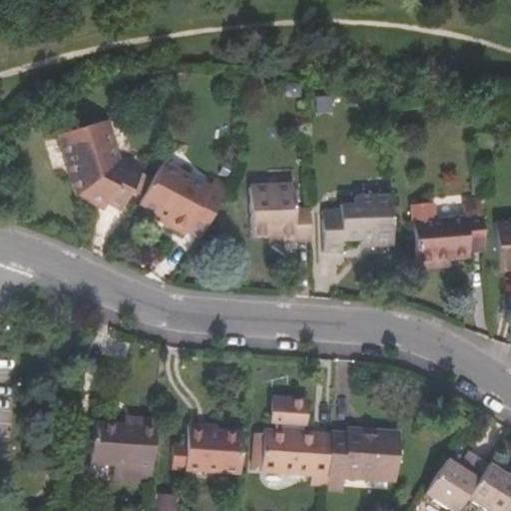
[(107,120),(60,133),(69,163),(78,161),(82,174),(78,175),(84,192),(108,204),(110,201),(124,208),(133,191),(144,172),(146,167),(131,158),(127,165),(118,160),(107,120)]
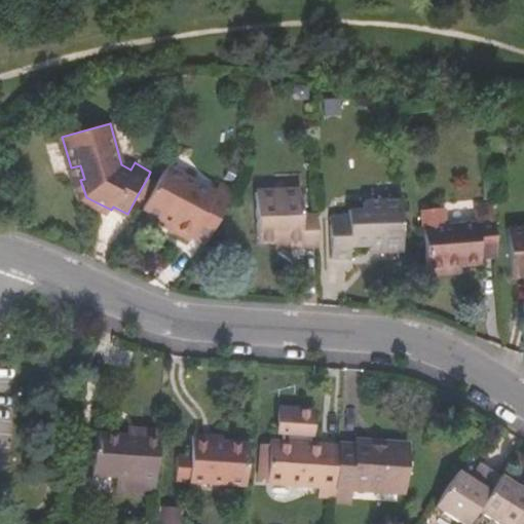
[(170,161),(146,207),(175,222),(174,226),(192,238),(195,234),(210,242),(237,189),(223,182),(219,188),(170,161)]
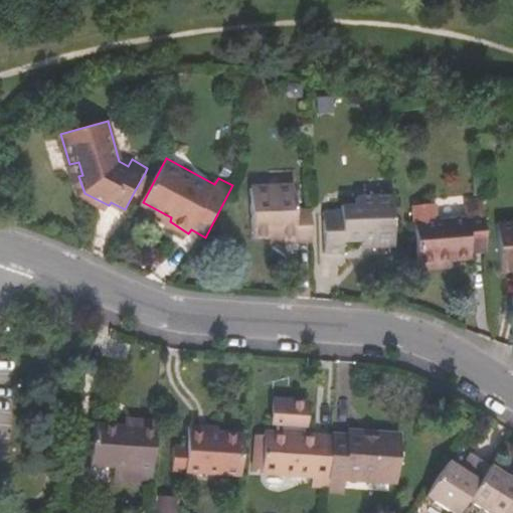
[(152,177),(145,173),(134,192),(141,196),(152,177)]
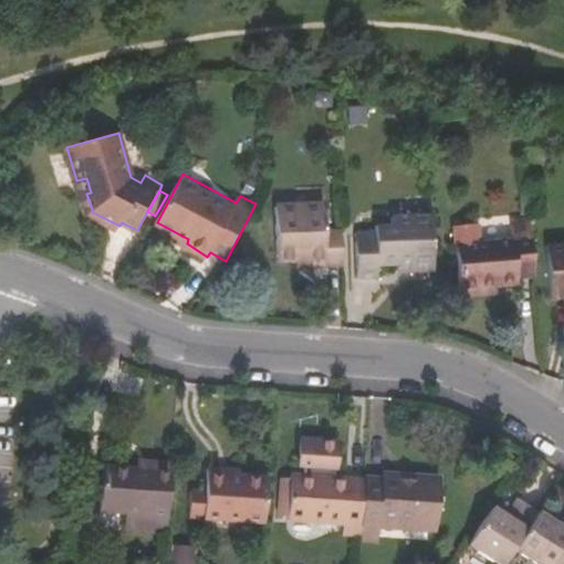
[(309,267),(344,265),(343,230),(326,230),(325,206),(275,207),(278,260),(309,259),(309,267)]
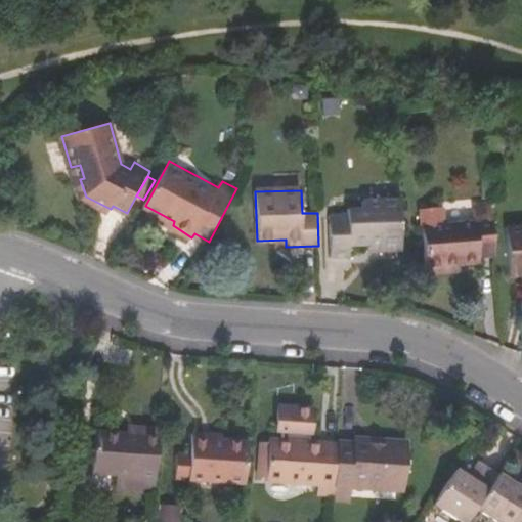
[(385,253),(404,252),(402,201),(363,202),(364,209),(348,210),(348,215),(336,215),(337,258),(351,258),(351,245),(385,245),(385,253)]
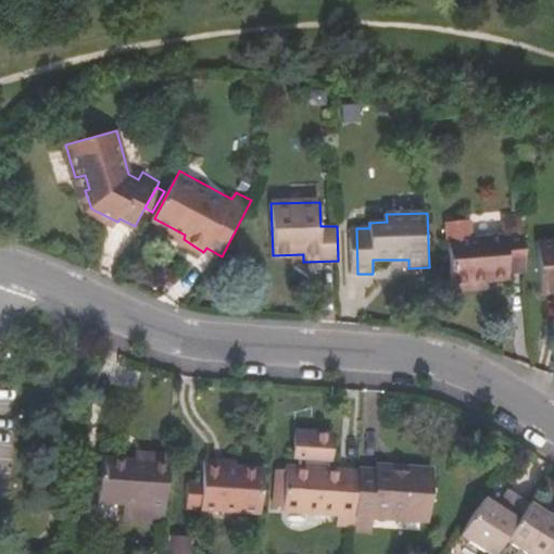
[(507,267),(525,266),(519,216),(502,217),(503,233),(447,238),(451,288),(470,286),(470,279),(508,276),(507,267)]
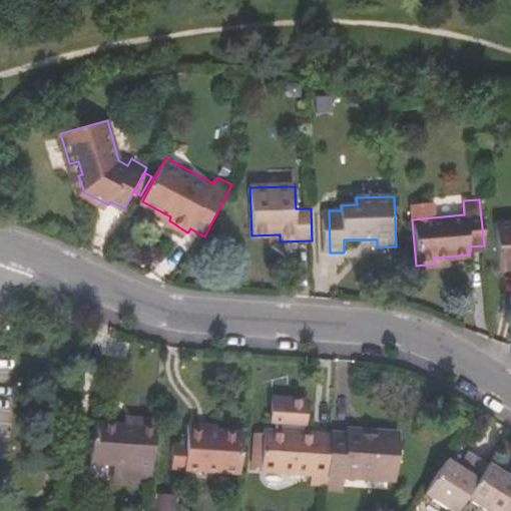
[(510,218),(494,221),(498,269),(510,267),(510,218)]
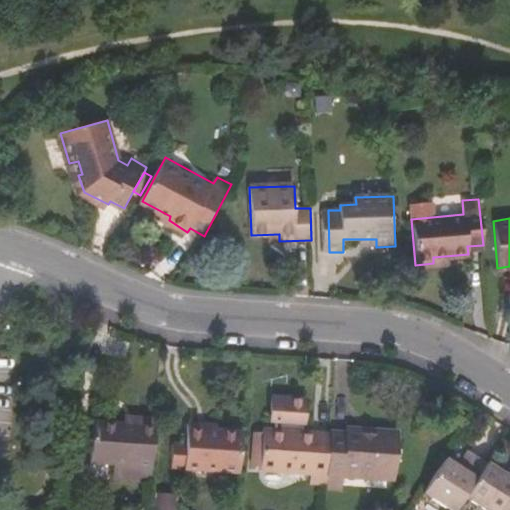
[(331,433),(331,432),(305,430),(305,422),(309,422),(310,398),(277,396),(275,420),(282,421),(281,429),(266,428),(266,431),(258,430),(256,465),(264,466),(264,468),(313,473),(312,483),(328,484),(329,479),(331,433)]
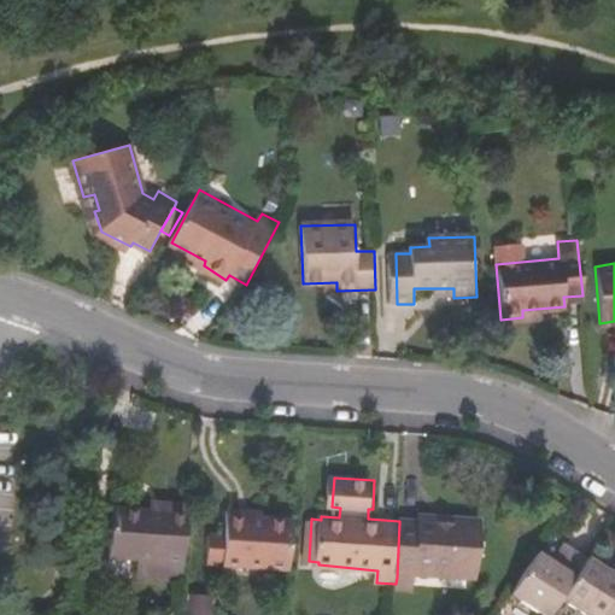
[(185,580),(189,504),(169,503),(169,511),(115,509),(112,557),(146,558),(145,578),(185,580)]
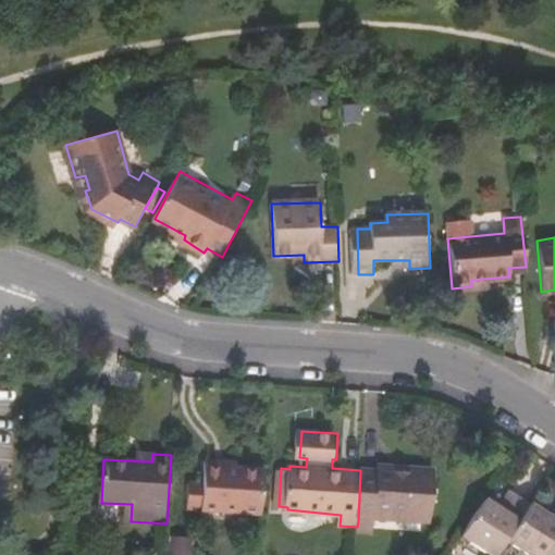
[(263,512),(266,469),(224,466),(224,461),(207,459),(206,478),(204,506),(263,512)]
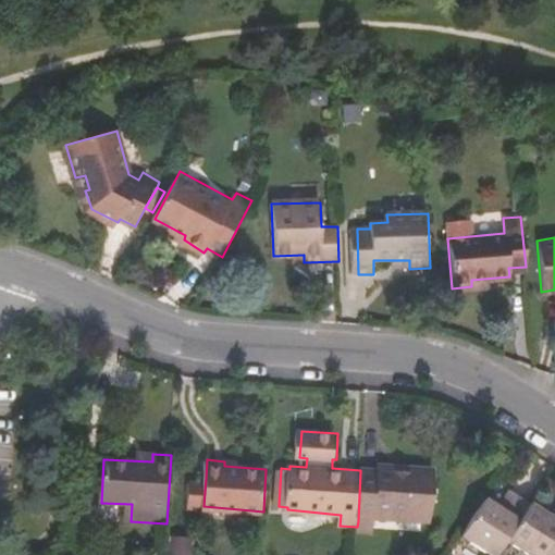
[(377,472),(360,471),(358,521),(374,522),(375,513),(430,517),(434,469),(378,466),(377,472)]
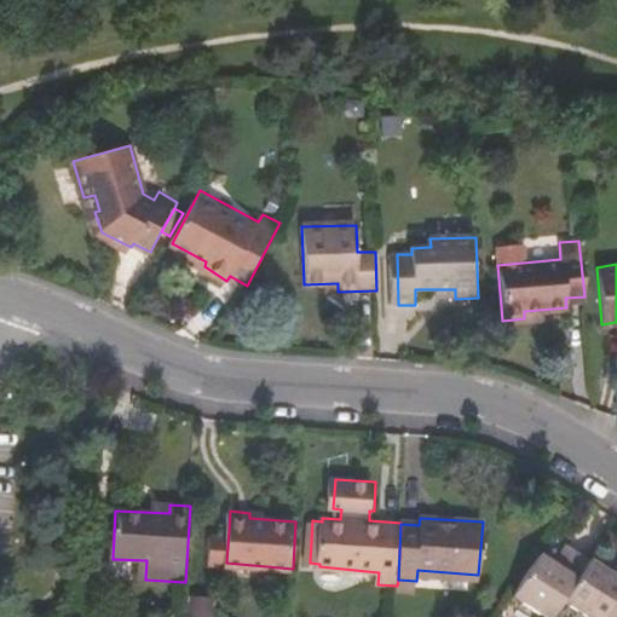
[(215,561),(226,563),(229,531),(218,530),(215,561)]
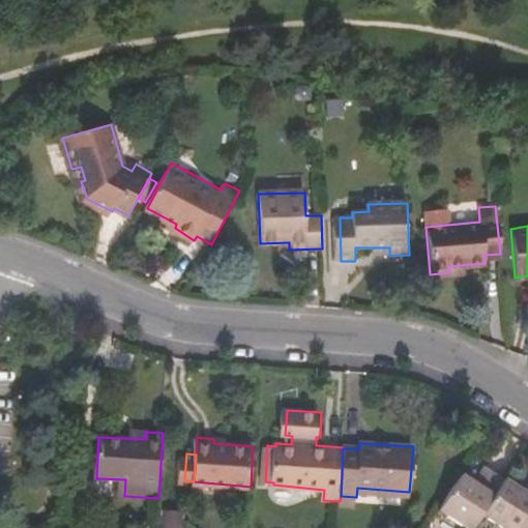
[(482,482),(465,471),(442,505),(448,509),(475,527),(485,512),(507,477),(493,468),(482,482)]
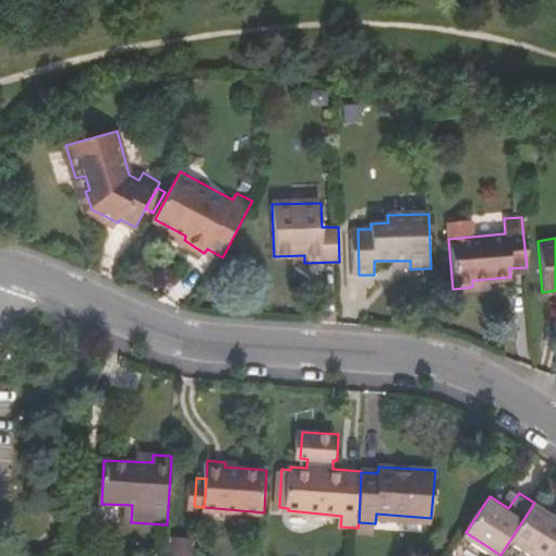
[(555,516),(534,503),(510,540),(535,555),(550,555),(551,554),(555,546),(555,516)]
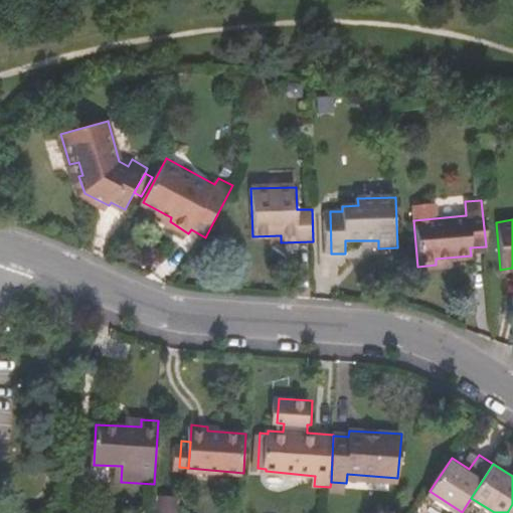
[(331,482),(330,487),(330,491),(345,492),(346,483),(331,482)]
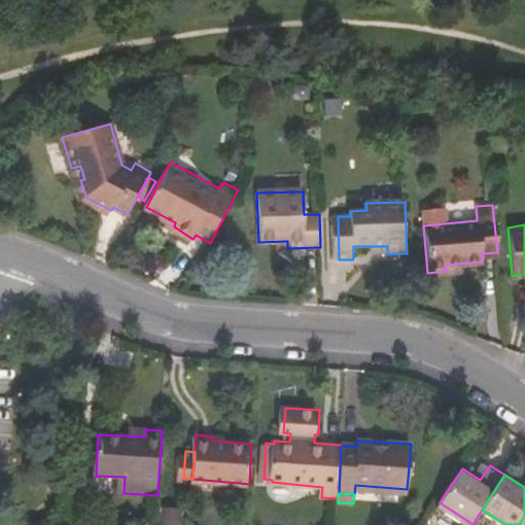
[(440,502),(434,512),(441,516),(446,506),(440,502)]
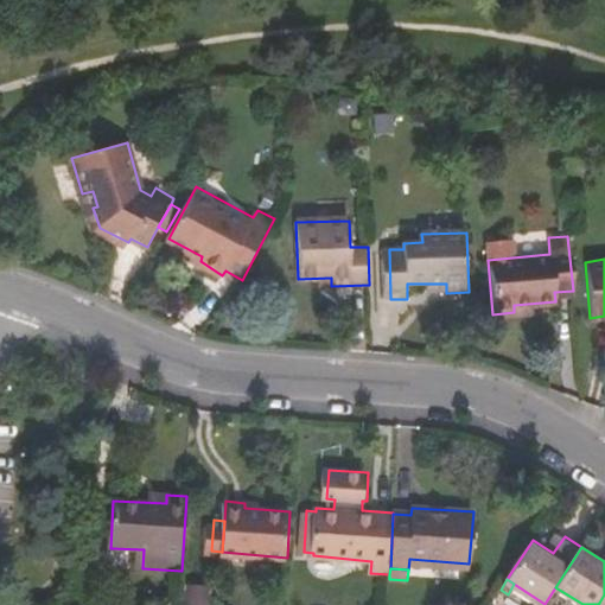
[(190,604),(214,604),(216,587),(192,586),(190,604)]
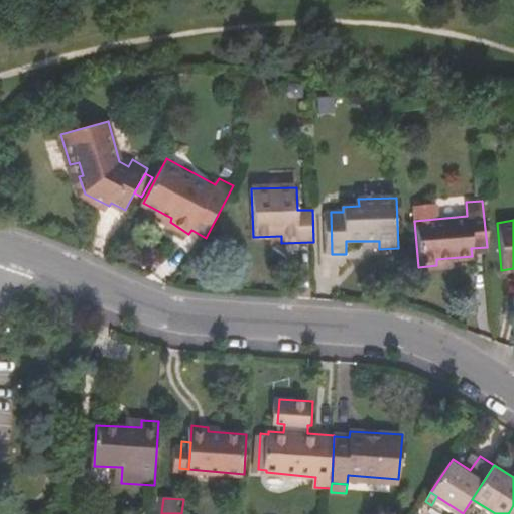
All buildings are outlined.
